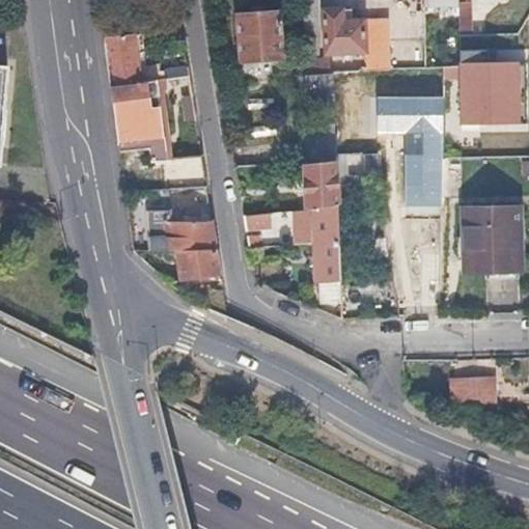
[(301,0),(301,75),(324,74),(325,60),(315,59),(316,31),(315,31),(314,0),(301,0)]
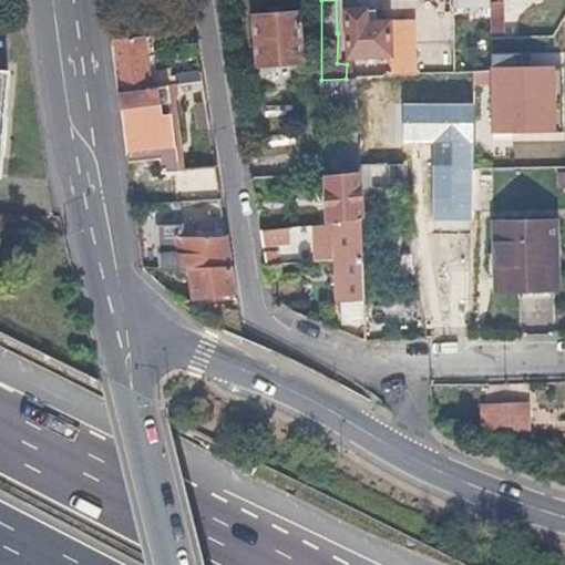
[(502,4),(490,4),(490,7),(490,37),(501,37),(502,4)]
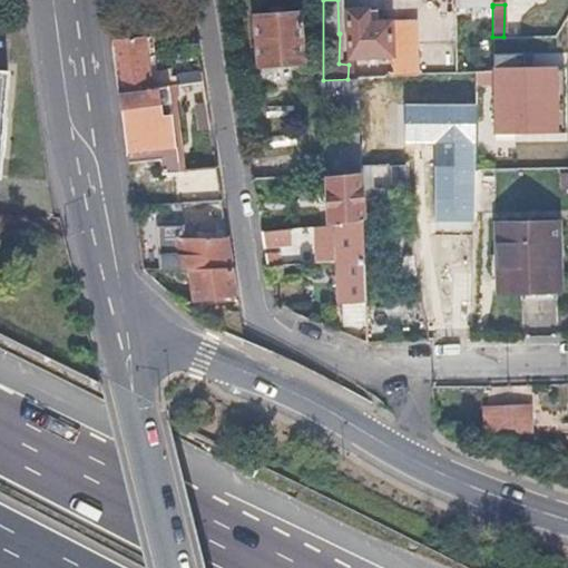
[(345,9),(348,56),(389,55),(390,77),(418,76),(417,45),(417,28),(376,27),(376,9),(345,9)]
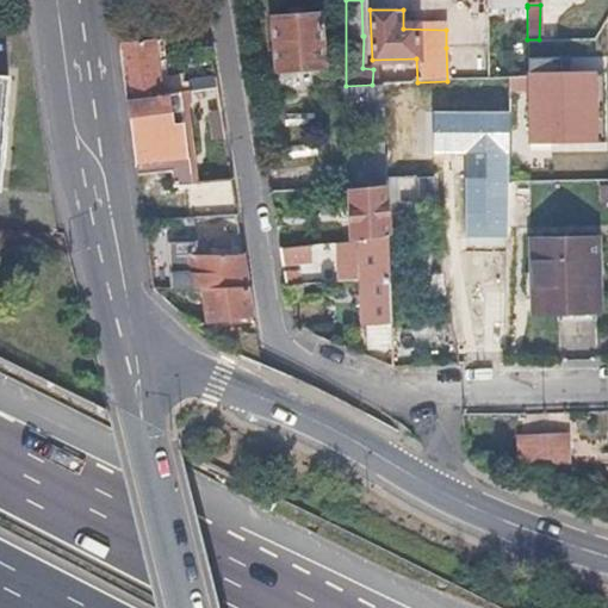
[(270,17),(272,67),(321,63),(317,14),(270,17)]
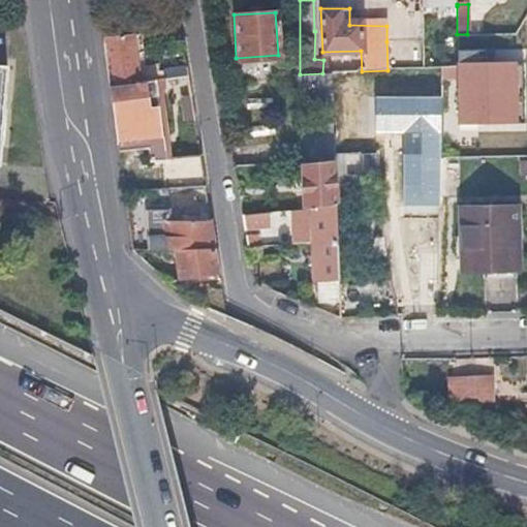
[(105,38),(112,86),(141,82),(134,45),(132,34),(105,38)]
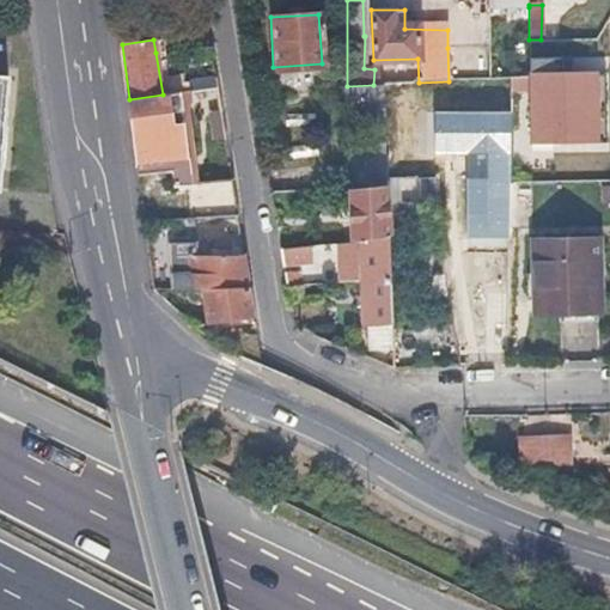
[(164,50),(156,53),(163,95),(180,92),(191,91),(189,81),(184,83),(182,74),(169,75),(164,50)]
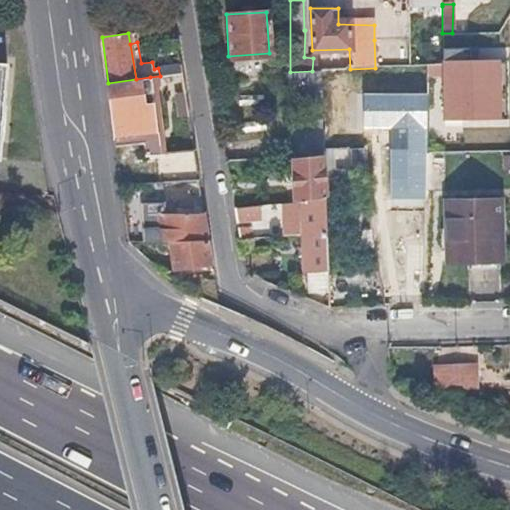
[(502,63),(446,64),(447,122),(503,121),(502,63)]
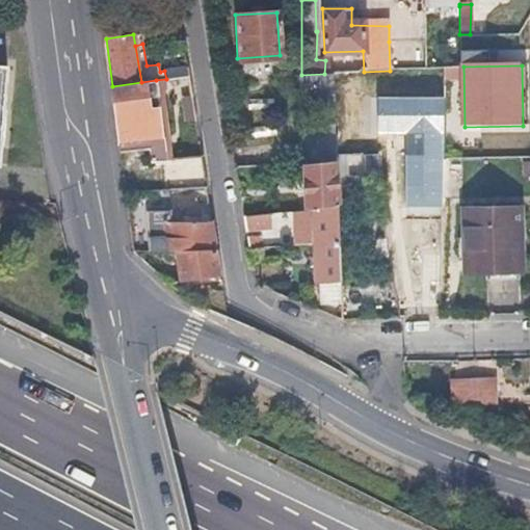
[(0,69),(0,164),(3,165),(9,70),(0,69)]
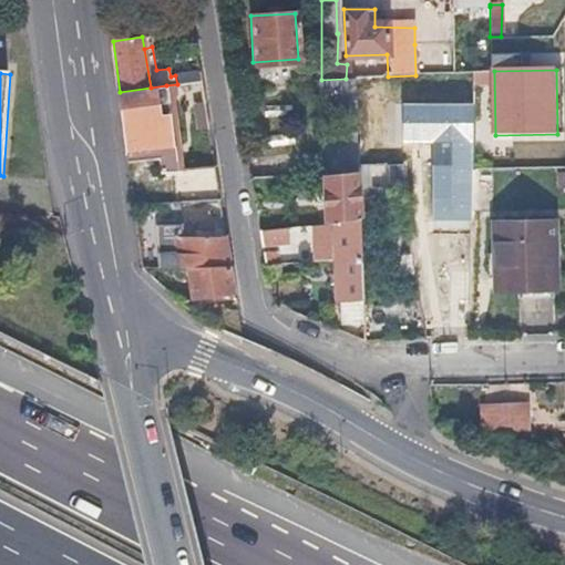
[(321,80),(317,80),(319,116),(356,114),(353,79),(346,79),(321,80)]
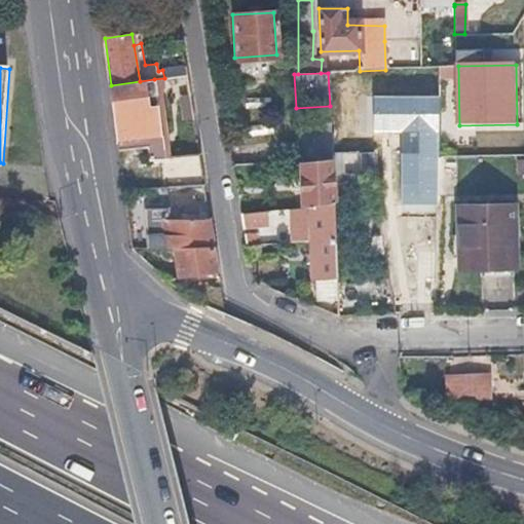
[(154,79),(140,81),(111,85),(120,150),(148,146),(150,159),(157,157),(163,190),(203,186),(198,153),(164,157),(154,79)]
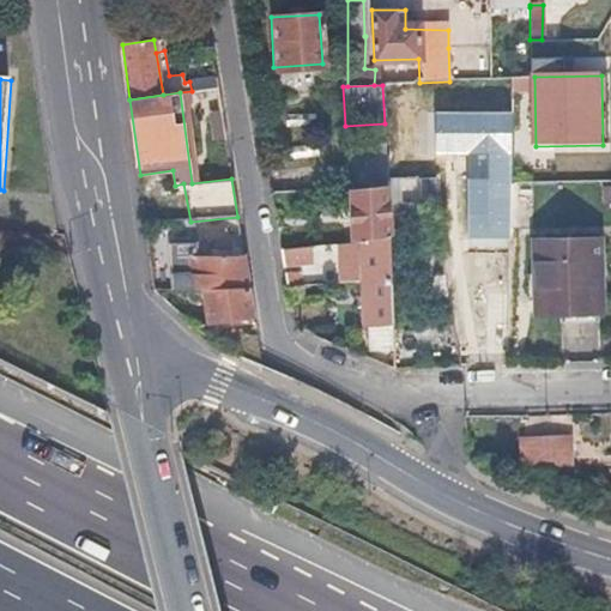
[(213,140),(225,138),(221,112),(209,114),(213,140)]
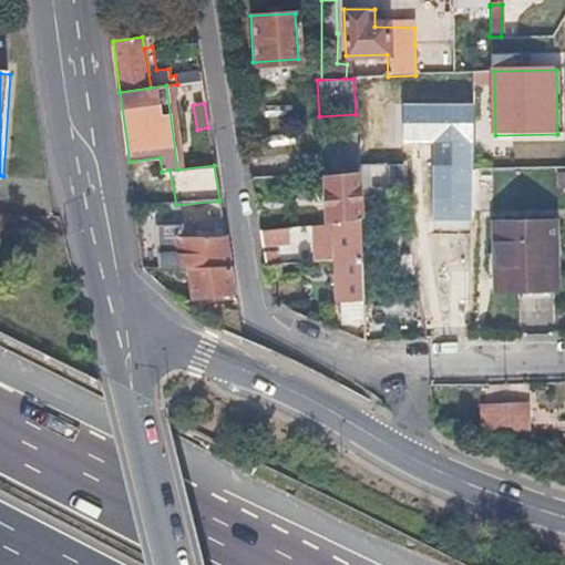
[(472,224),(473,105),(403,104),(403,145),(434,146),(433,223),(472,224)]
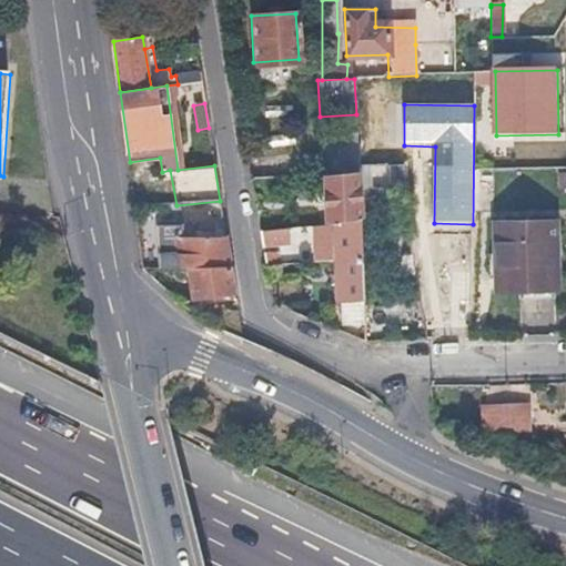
[(326,170),(359,168),(356,134),(322,135),(324,170),(326,170)]
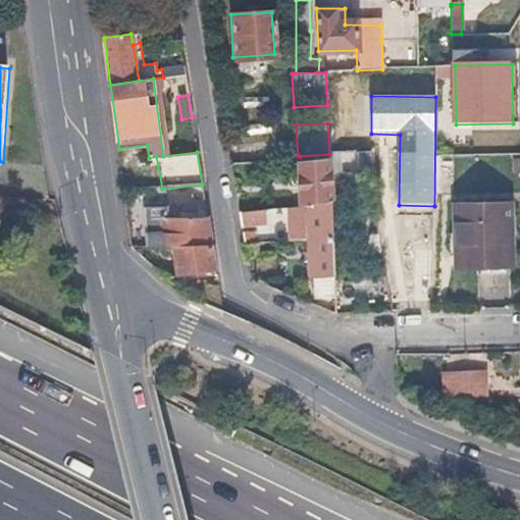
[(331,201),(329,160),(300,162),(303,204),(331,201)]
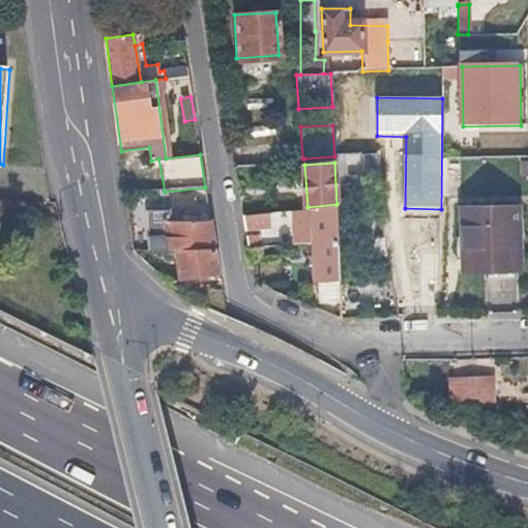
[(313,240),(340,238),(336,204),(308,207),(292,209),(295,242),(313,240)]
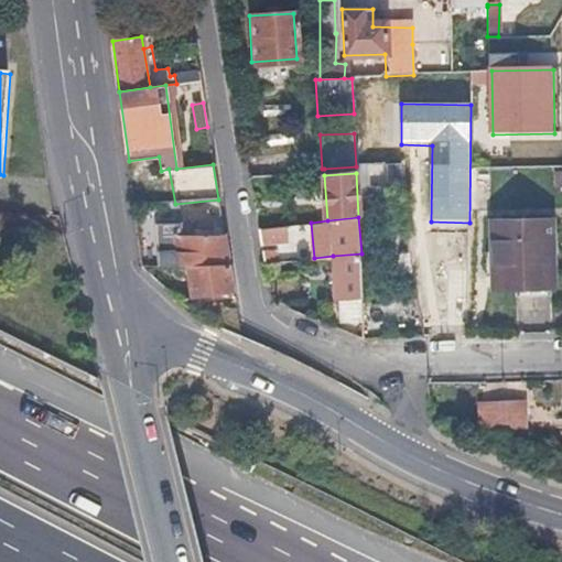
[(492,222),(494,290),(554,289),(551,219),(492,222)]
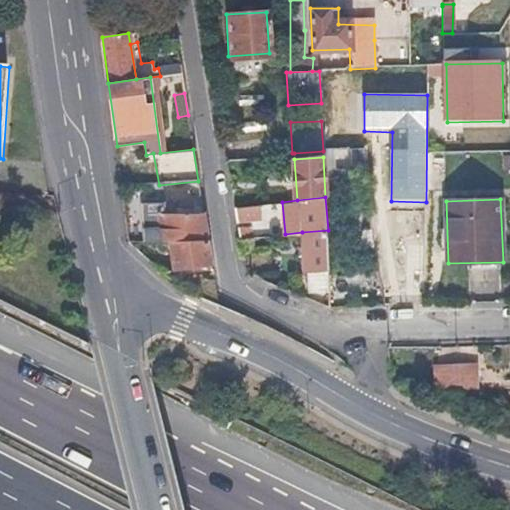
[(169,241),(208,240),(204,213),(161,213),(160,201),(145,201),(145,241),(169,241)]
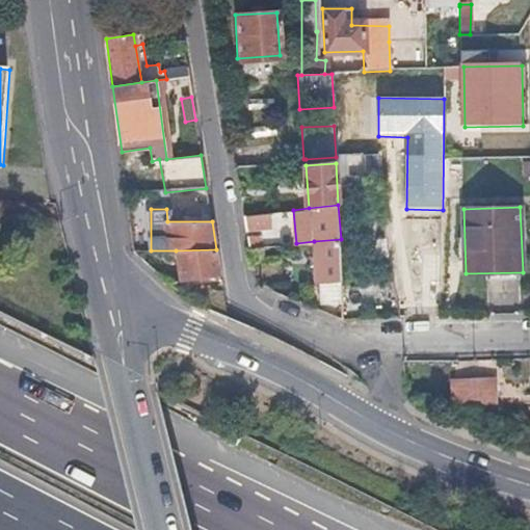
[(281,211),(244,215),(246,228),(282,223),(281,211)]
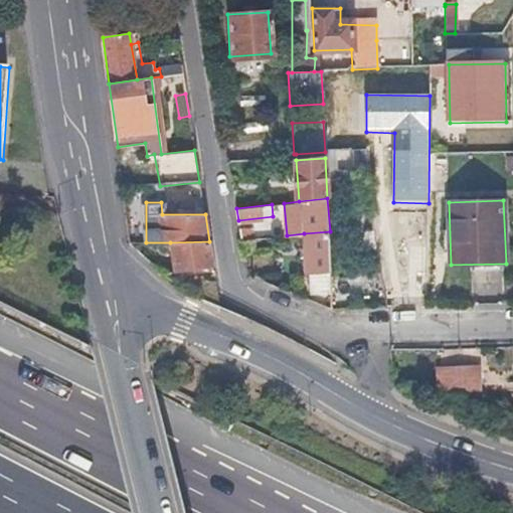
[(331,269),(330,231),(304,233),(307,271),(312,271),(331,269)]
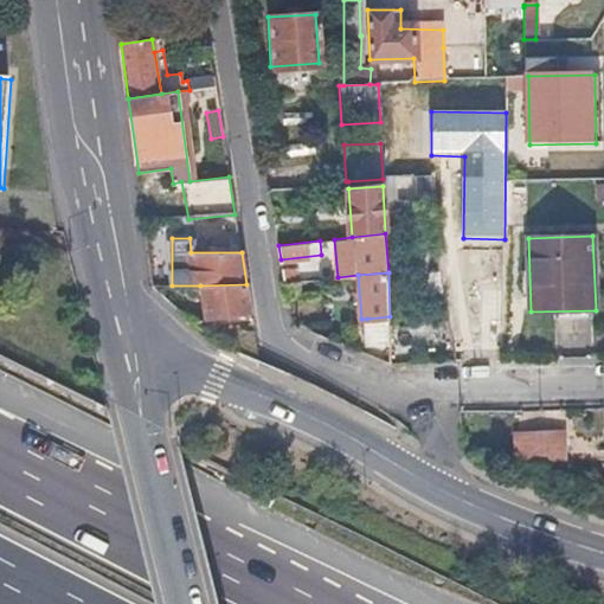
[(251,312),(246,284),(200,286),(206,312),(251,312)]
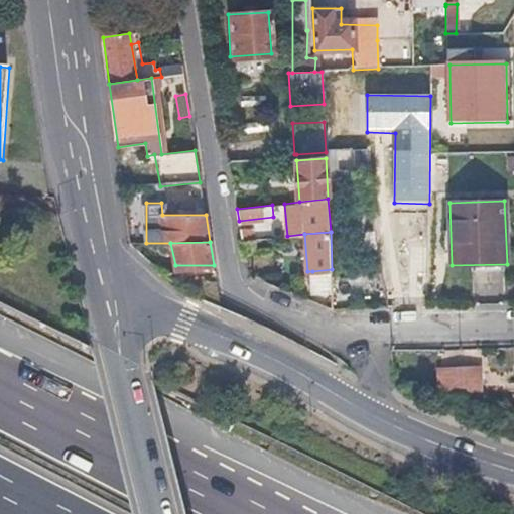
[(332,276),(332,269),(312,271),(314,292),(333,290),(332,276)]
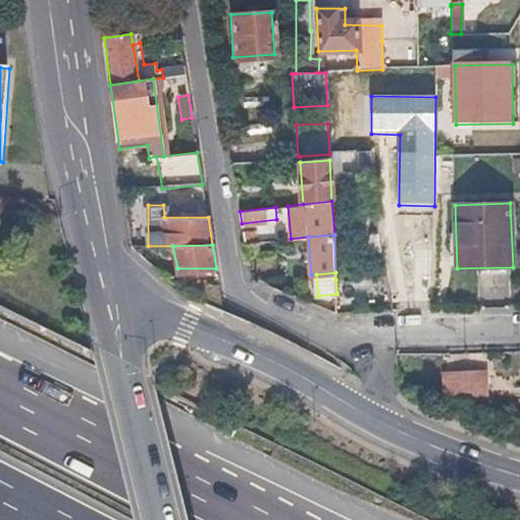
[(466,372),(466,396),(485,396),(484,369),(466,369),(466,372)]
